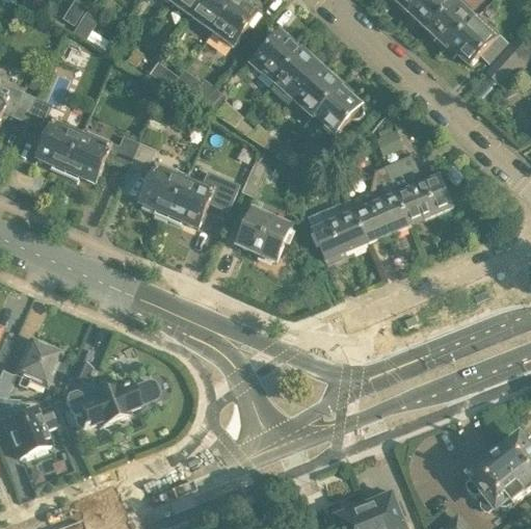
[(73,0),(61,19),(73,26),(85,6),(76,0),(73,0)]
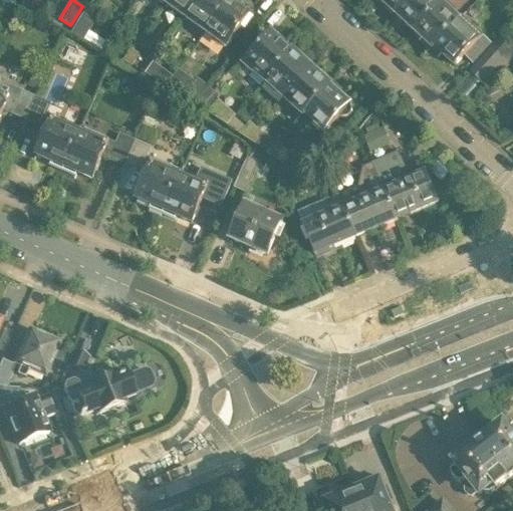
[(185,16),(196,0),(166,0),(165,2),(160,9),(161,16),(165,19),(172,18),(174,14),(174,11),(171,9),(172,7),(185,16)]
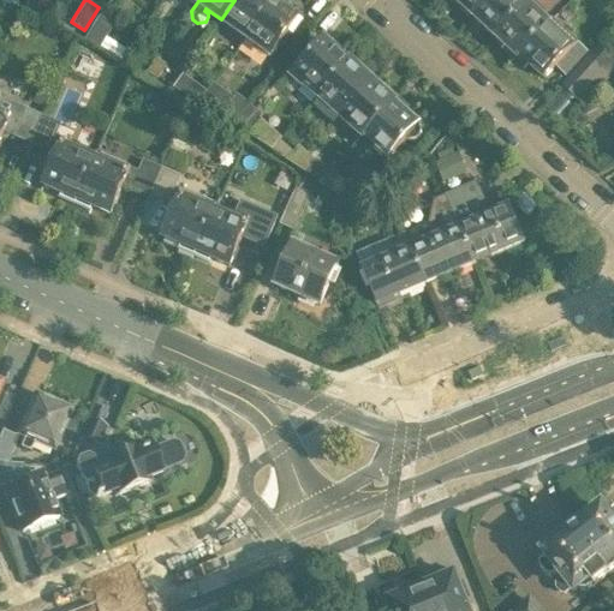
[(234,0),(221,19),(245,37),(273,0),(234,0)]
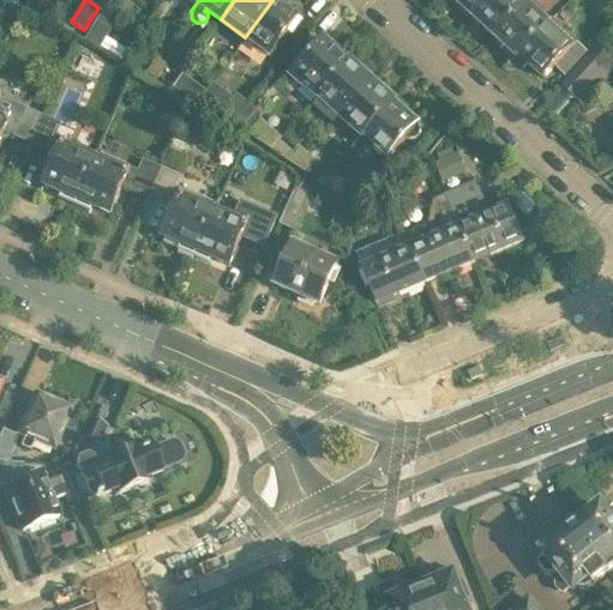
[(272,0),(245,37),(270,54),(288,29),(292,31),(300,19),(282,6),(283,5),(277,0),(272,0)]
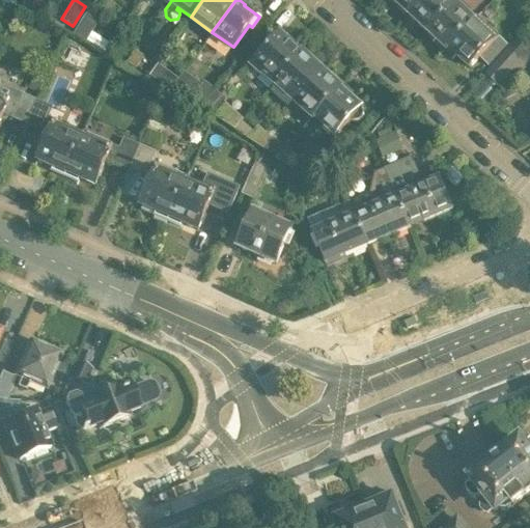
[(393,0),(407,11),(417,0),(393,0)]
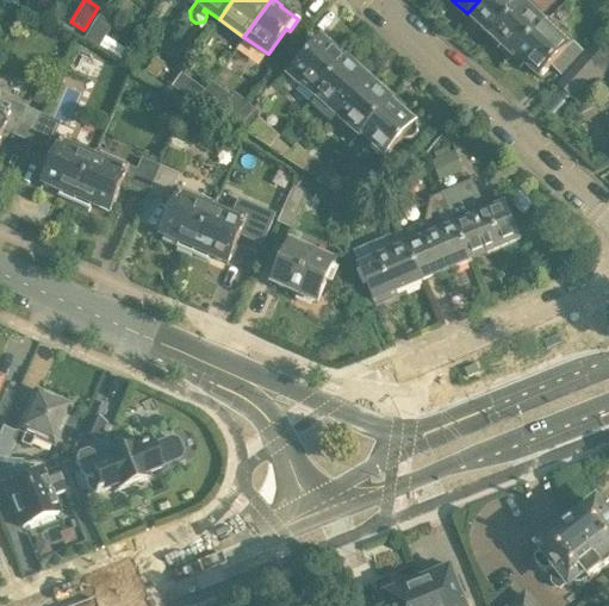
[(479,0),(467,13),(490,33),(520,0),(479,0)]
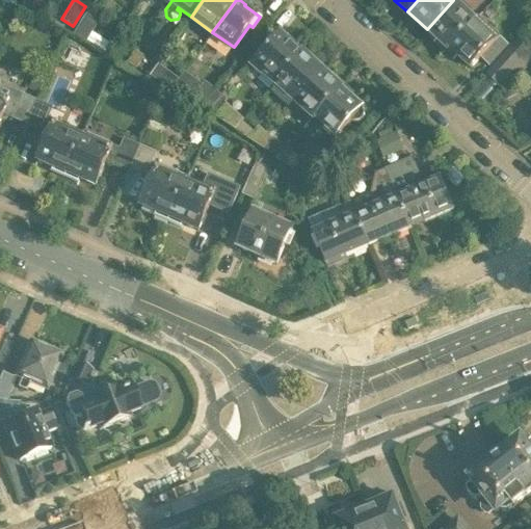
[(453,0),(427,29),(437,40),(435,43),(444,50),(472,20),(473,19),(453,0)]
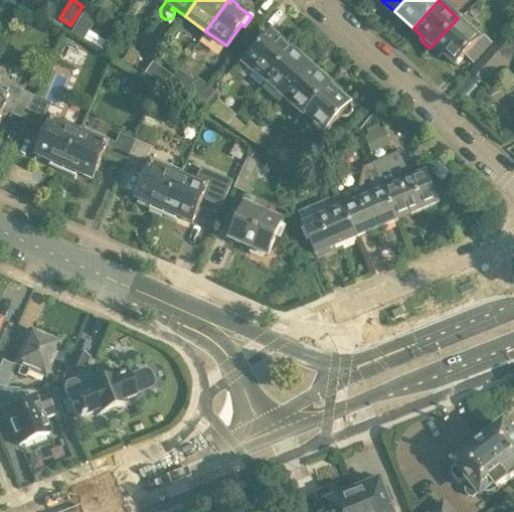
[(83,10),(69,31),(82,39),(96,18),(83,10)]
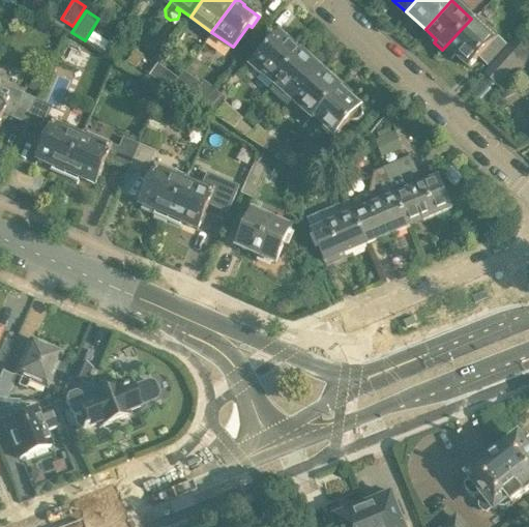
[(492,39),(470,20),(442,50),(452,59),(456,55),(468,66),(478,54),(487,62),(504,42),(496,34),(492,39)]
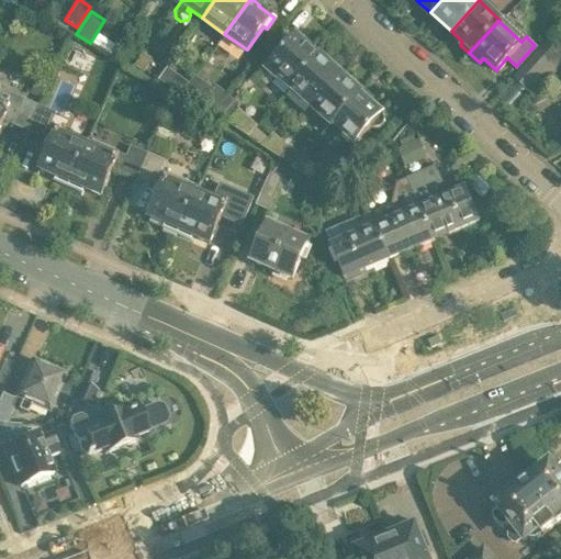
[(288,87),(290,88),(322,53),(310,41),(306,45),(295,35),(265,68),(275,77),(278,74),(290,85),(288,87)]
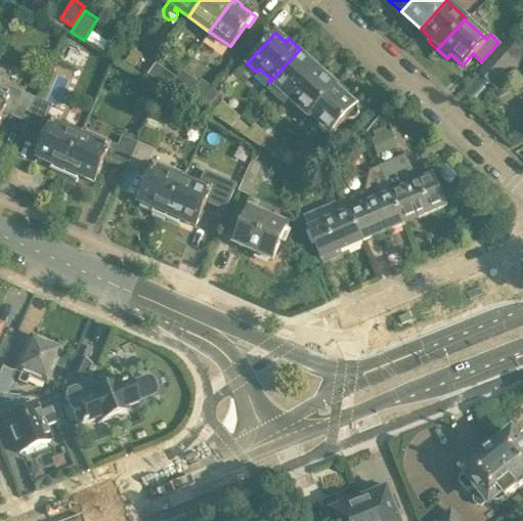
[(112,34),(103,46),(112,52),(121,40),(112,34)]
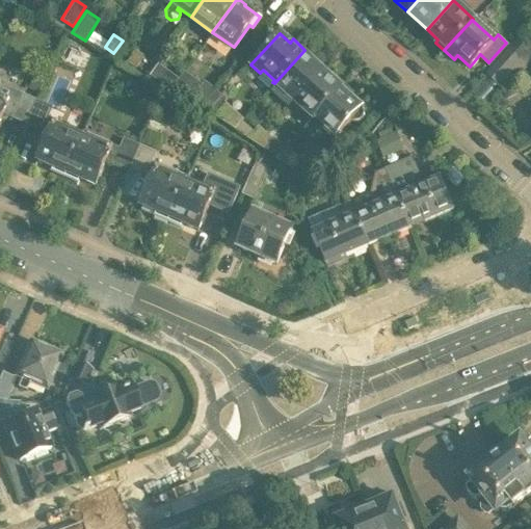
[(530,56),(530,54),(515,41),(486,72),(497,82),(513,64),(520,70),(530,56)]
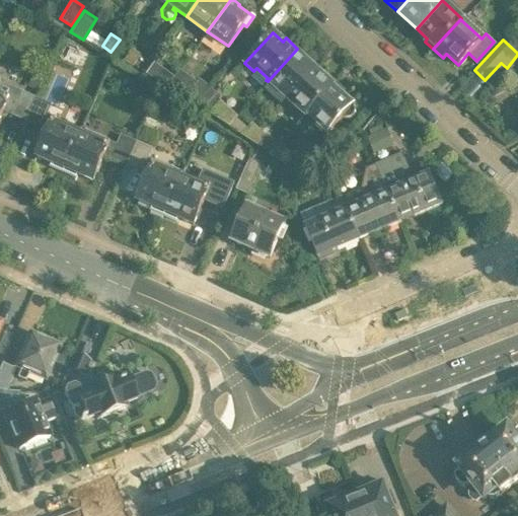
[(132,47),(123,60),(132,65),(141,54),(132,47)]
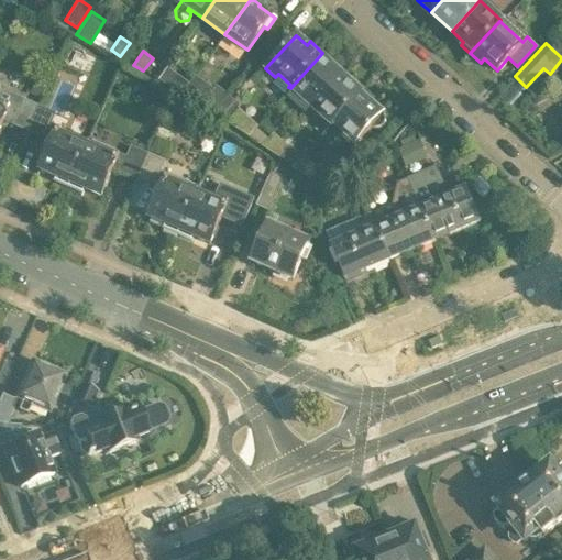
[(333,62),(322,53),(290,88),(310,107),(341,73),(331,65),(333,62)]
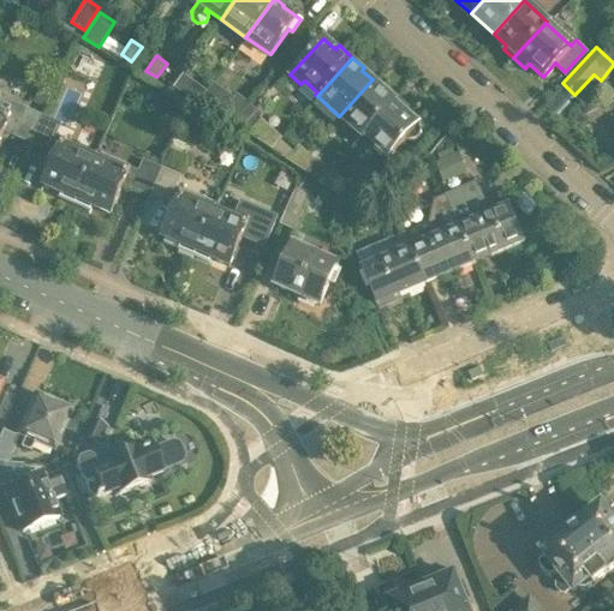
[(183,72),(172,85),(182,93),(191,79),(183,72)]
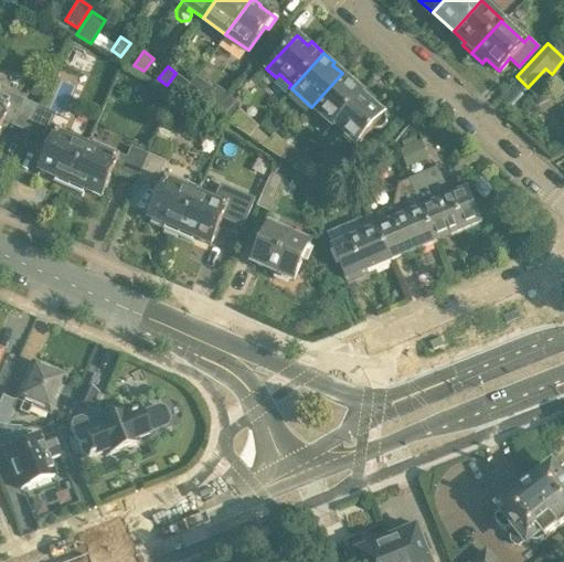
[(331,126),(333,124),(362,92),(360,89),(362,87),(352,78),(350,81),(342,73),(311,107),(331,126)]
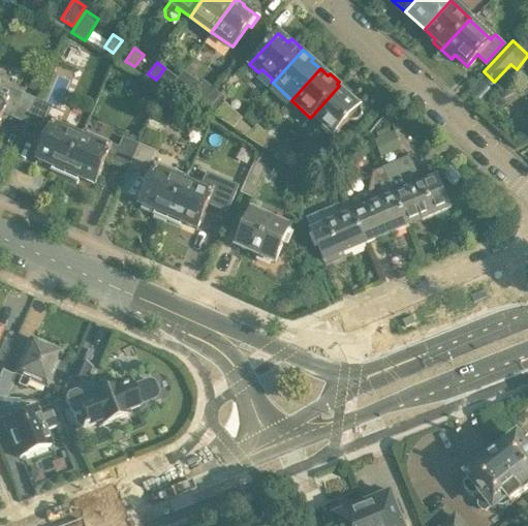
[(178,75),(168,88),(178,94),(186,82),(178,75)]
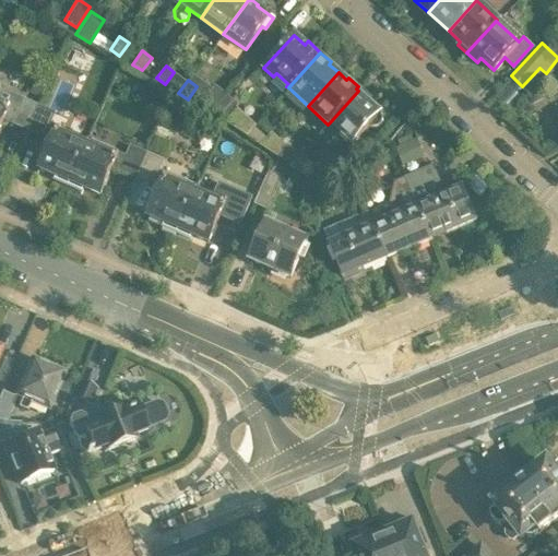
[(210,114),(226,93),(215,83),(197,105),(210,114)]
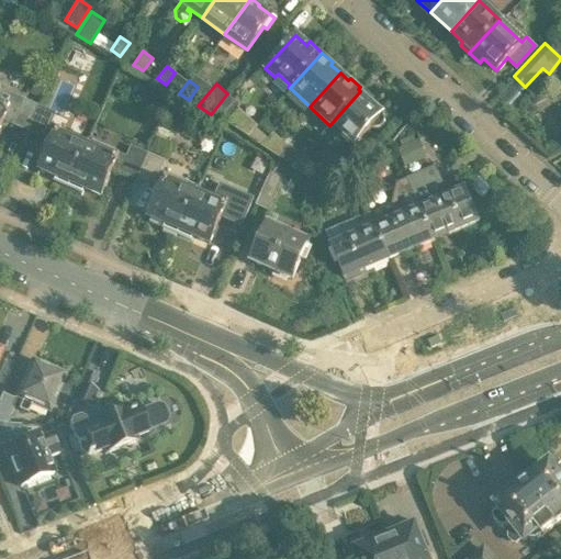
[(0,126),(3,119),(26,129),(36,104),(0,89),(0,126)]
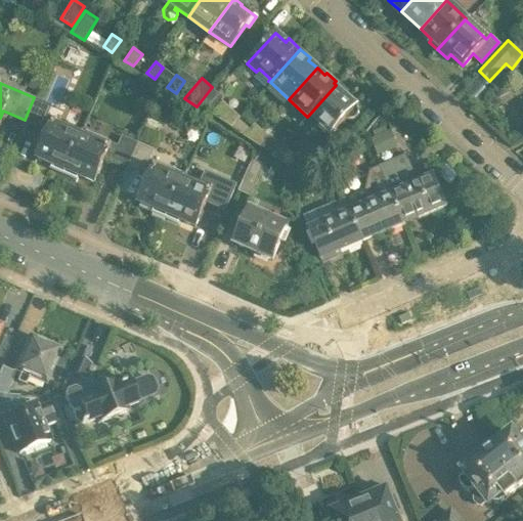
[(344,92),(336,85),(309,115),(330,134),(346,116),(349,118),(352,118),(355,116),(357,112),(357,109),(356,105),(343,93),(344,92)]
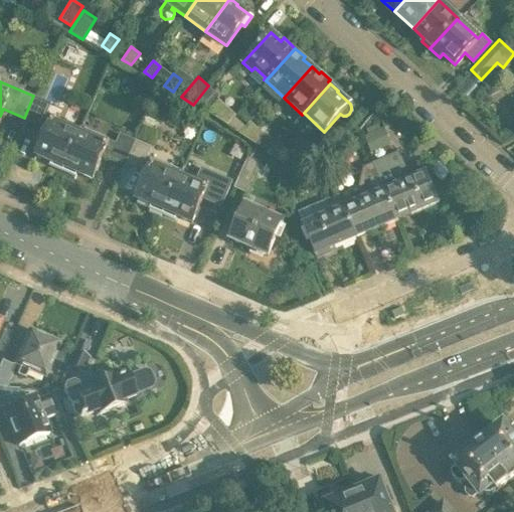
[(219,95),(208,86),(193,105),(205,112),(219,95)]
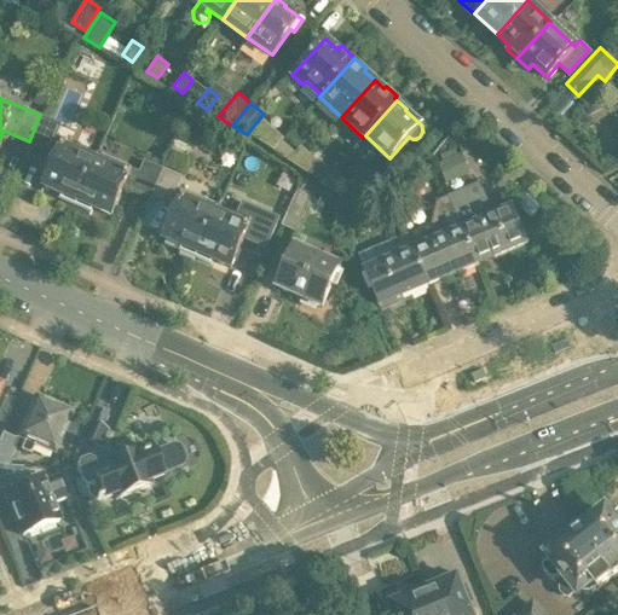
[(59,196),(74,203),(97,151),(53,133),(58,122),(40,115),(29,141),(56,152),(42,184),(61,191),(59,196)]
